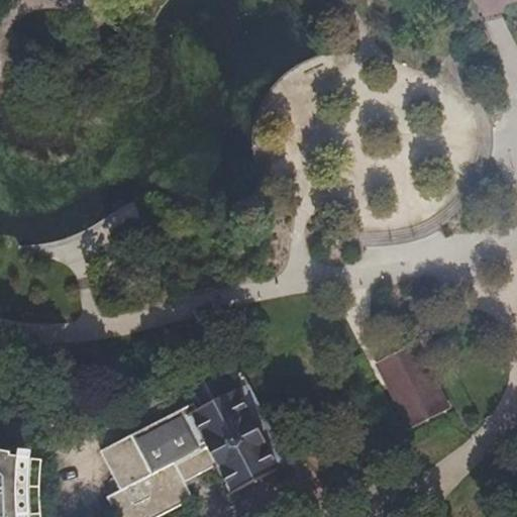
[(404,373),(427,360),(417,342),(394,353),(375,364),(385,383),(404,373)]
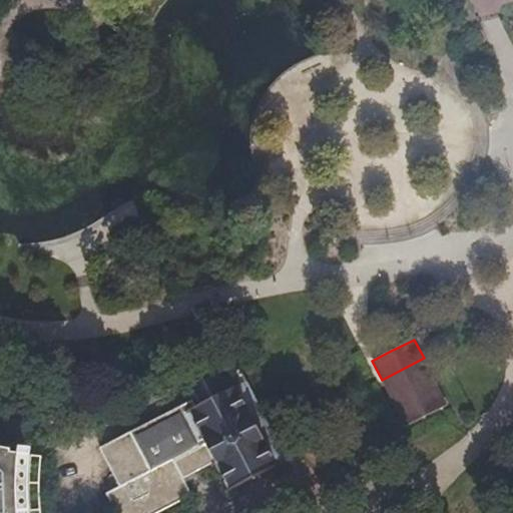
[(405,426),(448,405),(424,358),(401,370),(382,380),(405,426)]
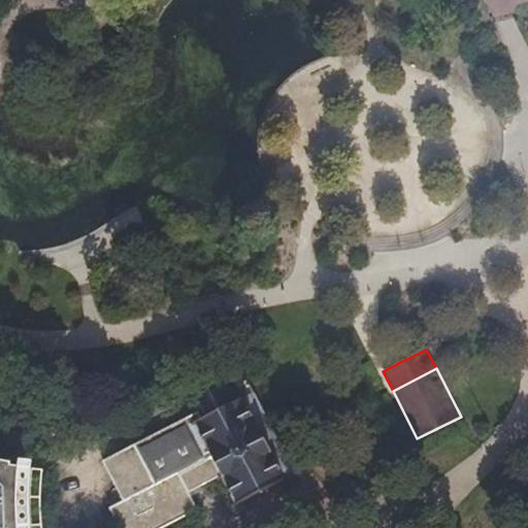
[(191,403),(197,414),(199,420),(188,426),(190,428),(195,426),(207,450),(202,452),(203,455),(208,453),(221,475),(216,479),(216,480),(217,482),(223,479),(235,502),(229,505),(231,507),(296,474),(245,377),(228,387),(227,384),(229,383),(228,380),(189,401),(190,403),(191,403)]
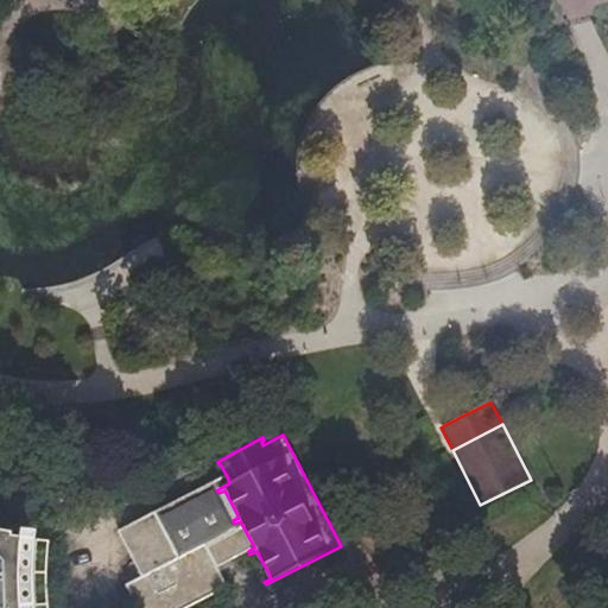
[(227,476),(120,531),(144,576),(127,584),(139,607),(187,607),(227,588),(216,568),(248,552),(248,551),(254,548),(240,521),(234,524),(233,520),(239,518),(225,491),(219,493),(216,491),(229,483),(227,476)]
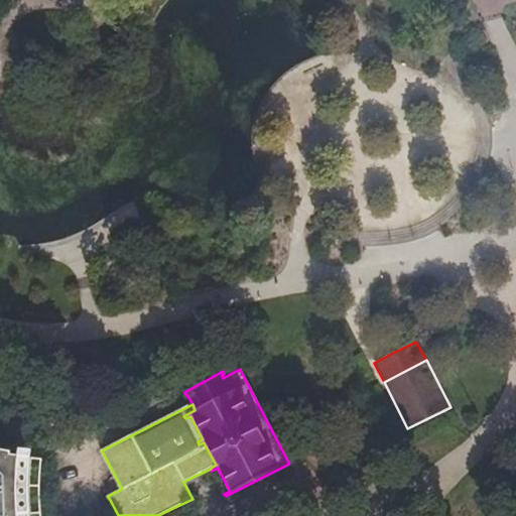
[(0,515),(40,515),(39,490),(41,459),(0,453),(0,515)]
